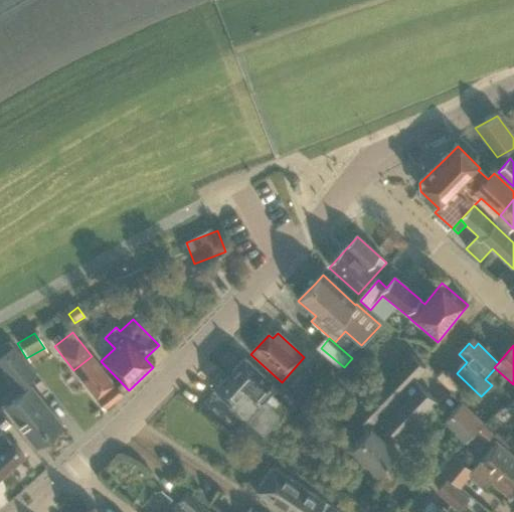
[(0,367),(22,395),(5,408),(36,448),(62,427),(28,384),(38,376),(14,348),(0,359),(0,367)]
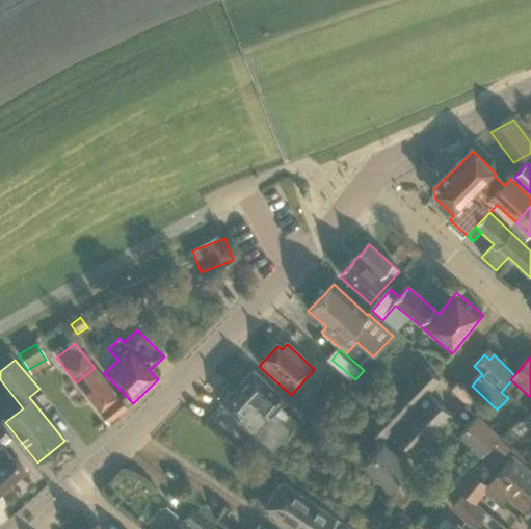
[(95,368),(76,382),(108,423),(127,408),(95,368)]
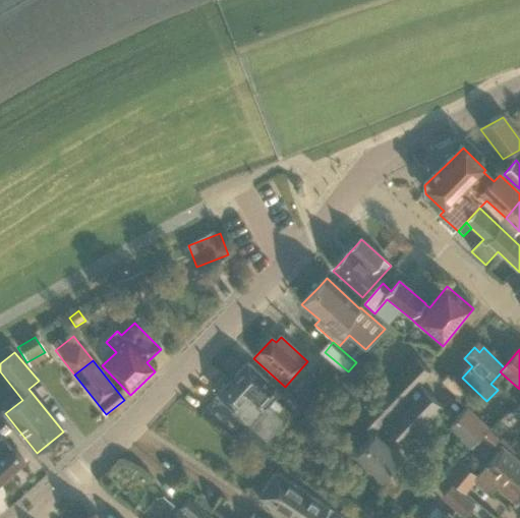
[(395,453),(404,444),(406,446),(443,408),(419,386),(430,375),(416,360),(359,420),(374,435),(356,454),(382,478),(401,458),(395,453)]
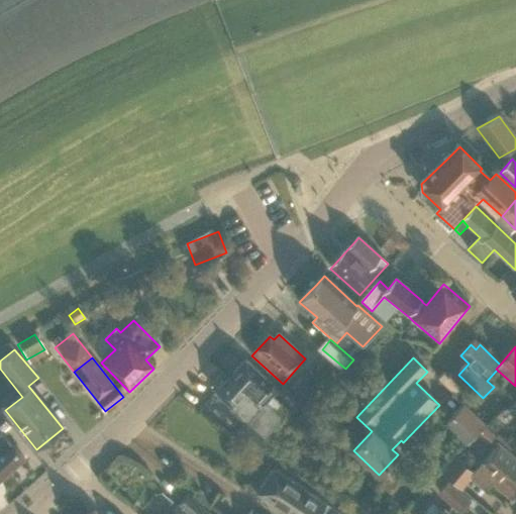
[(260,405),(264,400),(277,413),(283,406),(274,397),(279,391),(246,361),(229,380),(253,401),(254,400),(260,405)]
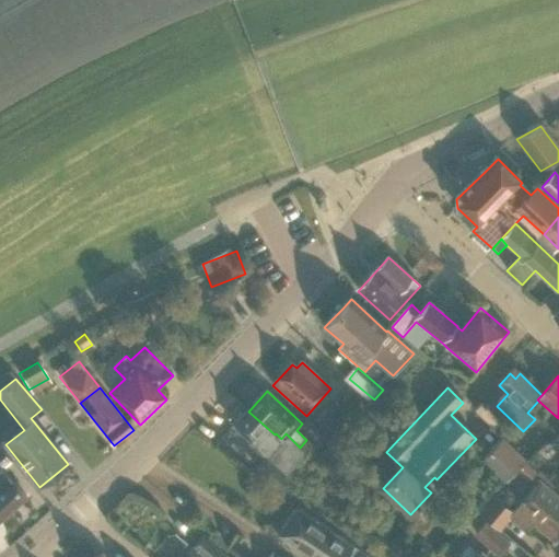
[(493,429),(500,422),(482,405),(476,413),(493,429)]
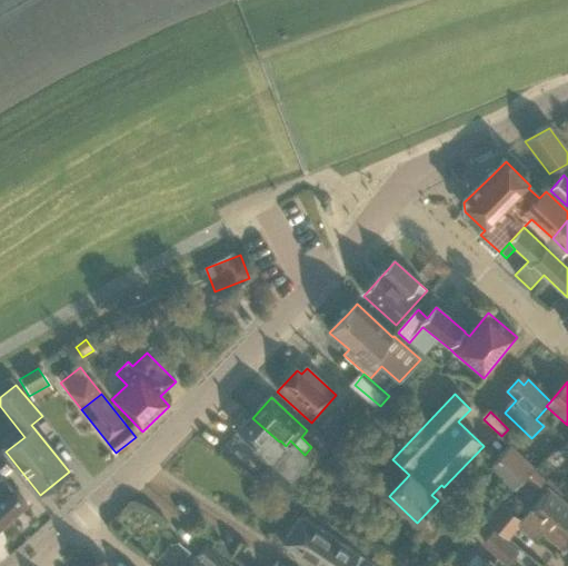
[(334,414),(320,429),(331,439),(345,424),(334,414)]
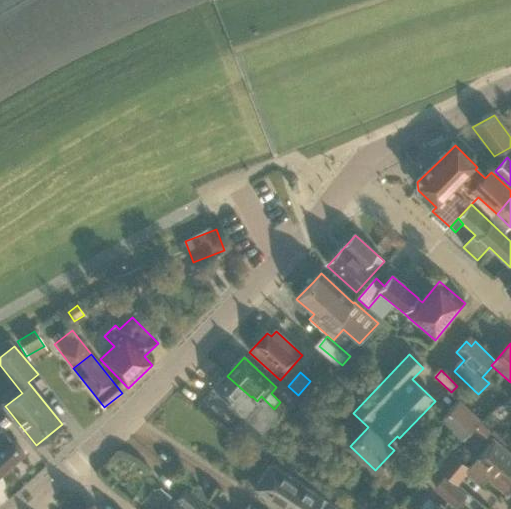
[(251,397),(227,376),(214,390),(234,409),(233,410),(244,421),(236,431),(252,446),(262,435),(263,435),(281,416),(274,409),(261,396),(257,401),(252,396),(251,397)]
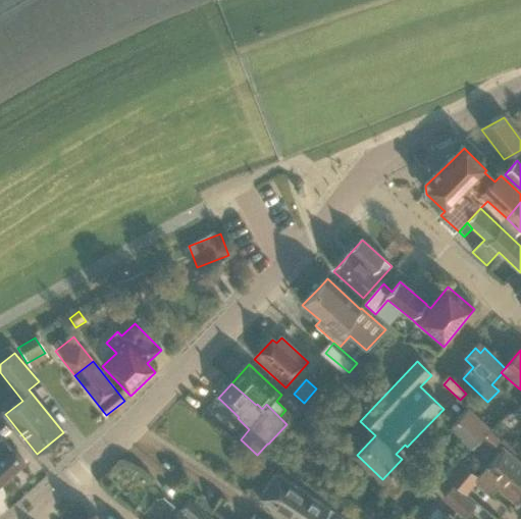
[(448,427),(469,448),(488,428),(466,409),(448,427)]
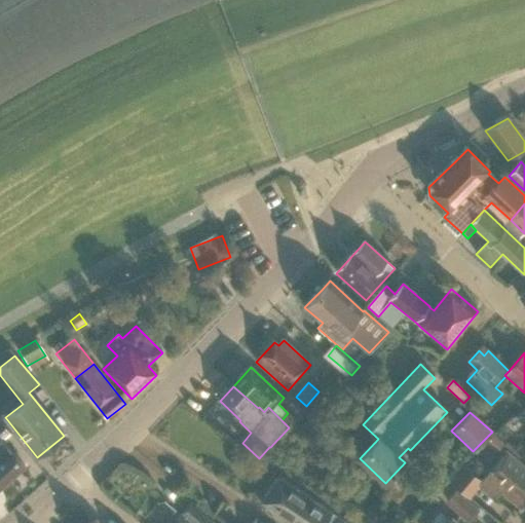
[(0,439),(3,442),(10,435),(0,422),(0,439)]
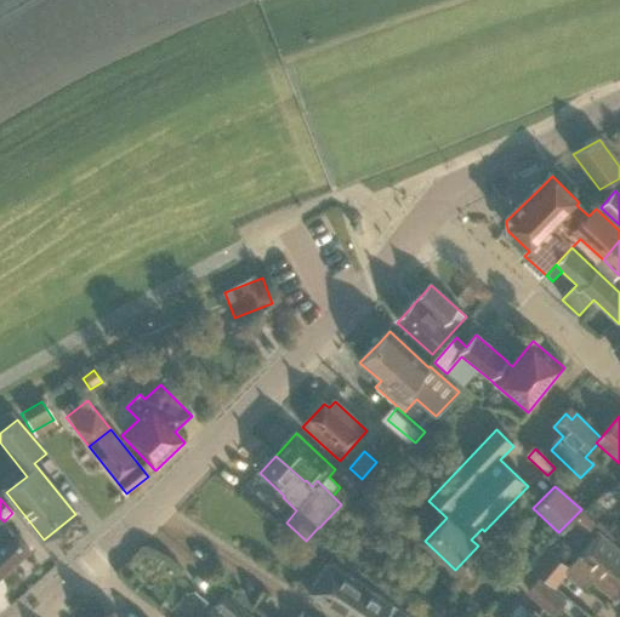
[(581,509),(573,518),(586,531),(595,523),(581,509)]
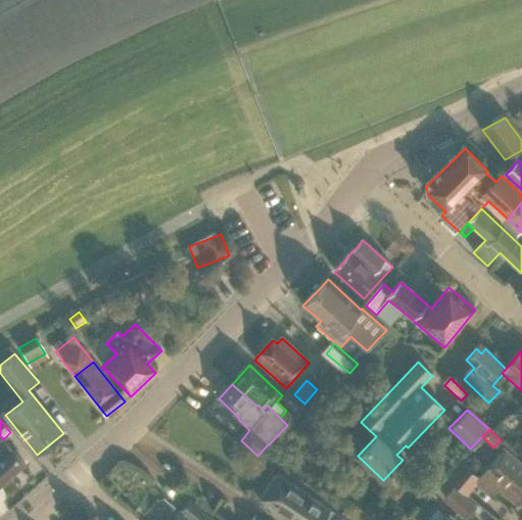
[(0,474),(6,482),(26,466),(2,439),(0,441),(0,474)]
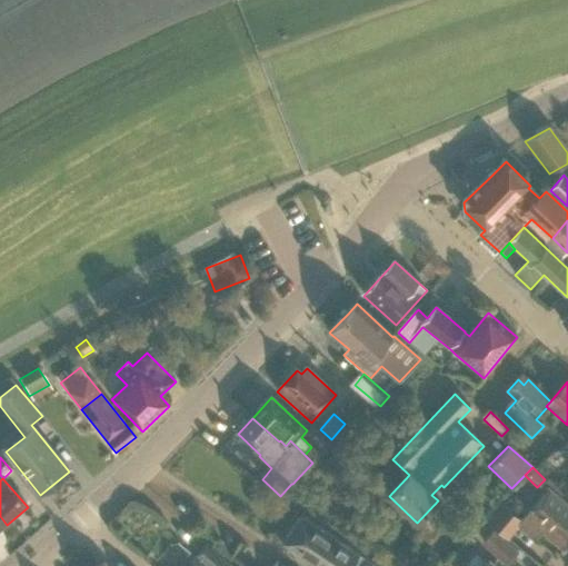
[(536,542),(542,533),(565,550),(567,547),(567,506),(548,490),(536,505),(536,504),(517,526),(536,542)]
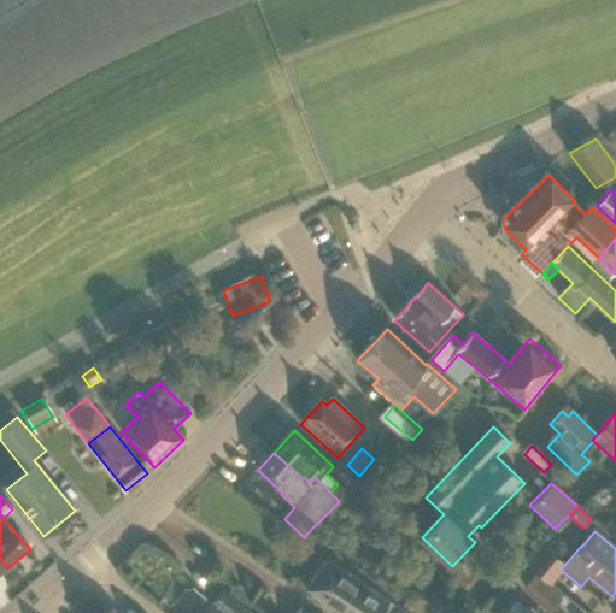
[(524,565),(546,582),(562,565),(541,546),(524,565)]
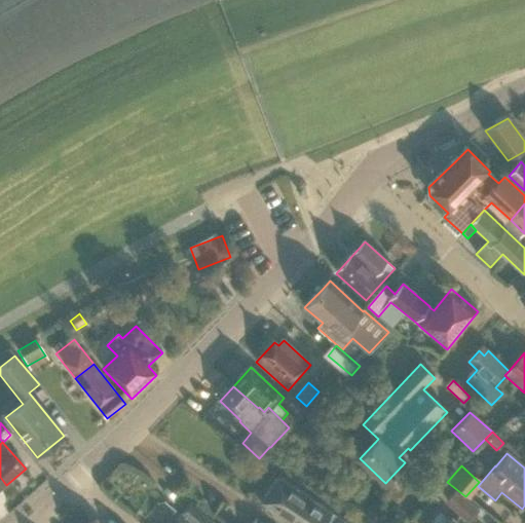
[(262,502),(291,522),(298,522),(313,500),(278,478),(262,502)]
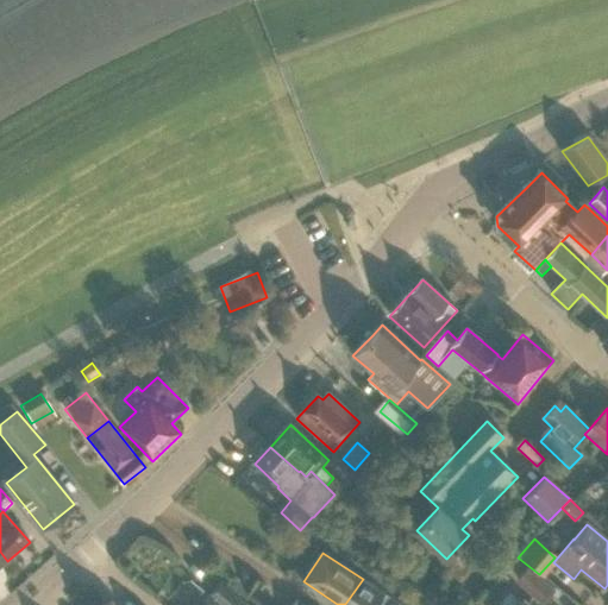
[(546,604),(557,593),(531,569),(516,584),(539,604),(546,604)]
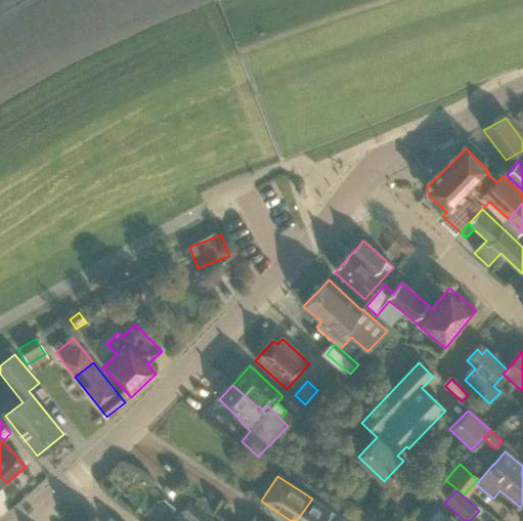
[(345,520),(312,498),(297,520),(345,520)]
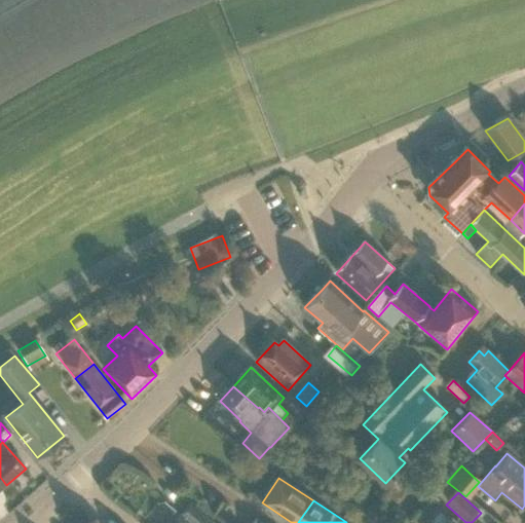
[(213,522),(191,505),(176,522),(213,522)]
